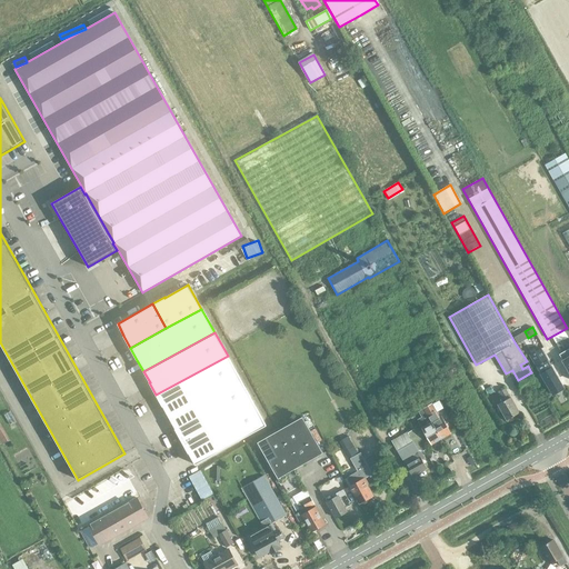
[(560,350),(567,346),(563,339),(556,343),(560,350)]
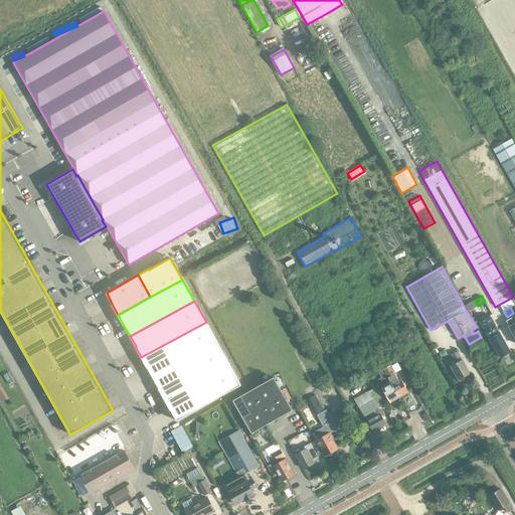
[(510,351),(490,315),(485,318),(481,311),(476,314),(500,357),(510,351)]
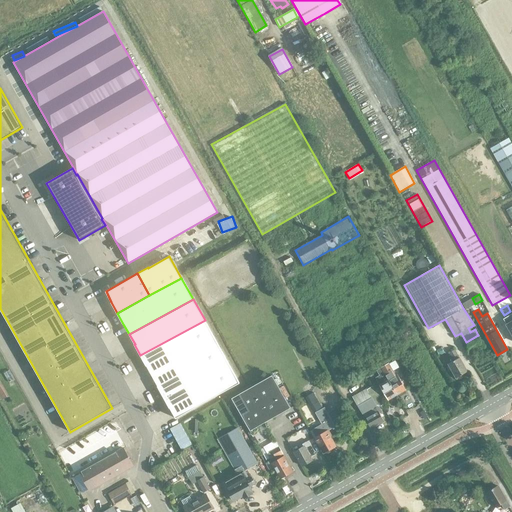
[(146,366),(147,366),(152,376),(216,341),(205,320),(140,355),(146,366)]
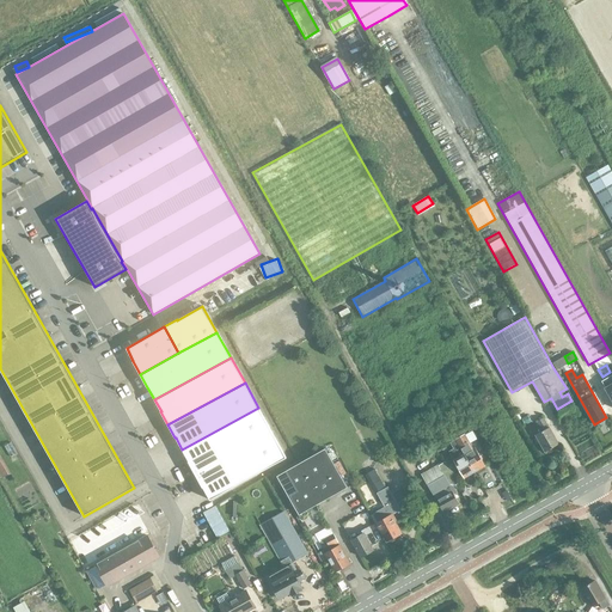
[(188,461),(195,475),(273,433),(258,408),(182,450),(189,461),(188,461)]
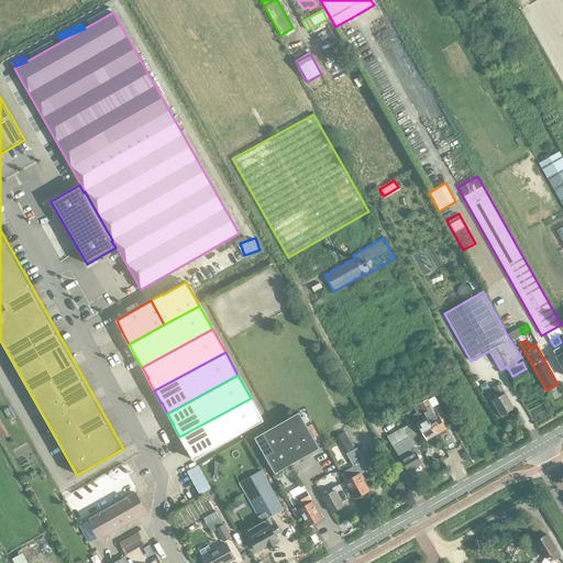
[(501,416),(514,409),(506,394),(505,394),(499,384),(494,387),(499,397),(493,400),(501,416)]
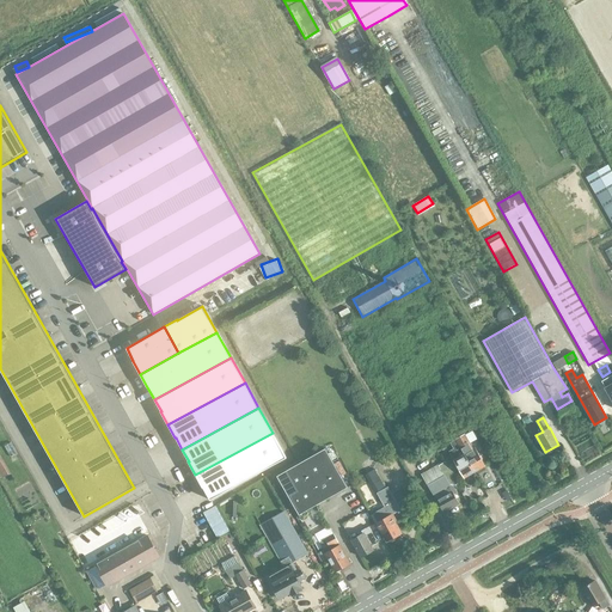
[(287,458),(273,433),(195,475),(202,488),(203,488),(210,500),(287,458)]
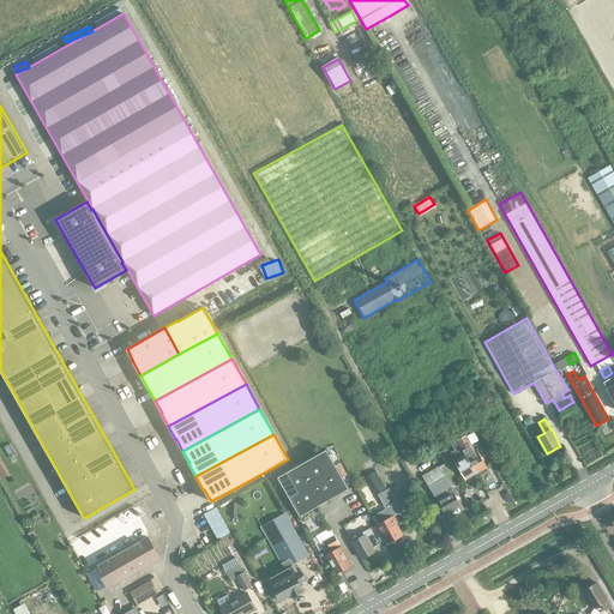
[(475,450),(465,435),(457,440),(476,474),(487,468),(476,449),(475,450)]
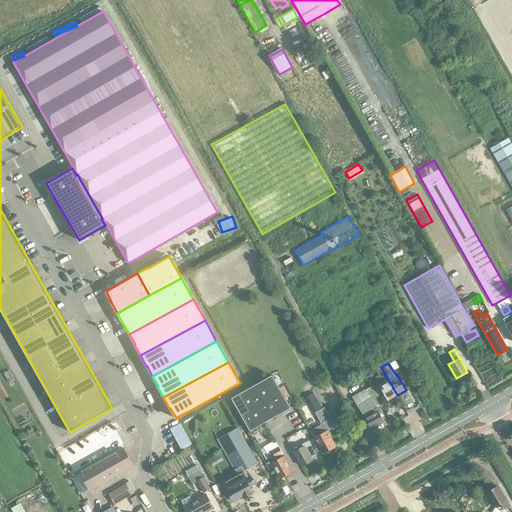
[(388,400),(397,395),(381,367),(380,367),(381,368),(376,370),(379,376),(375,378),(388,400)]
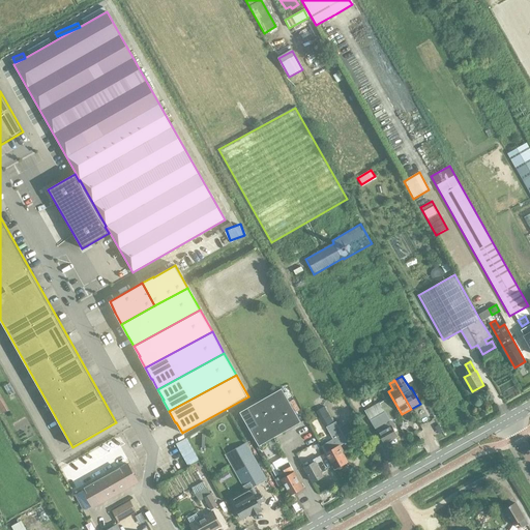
[(240,412),(259,446),(300,422),(282,388),(240,412)]
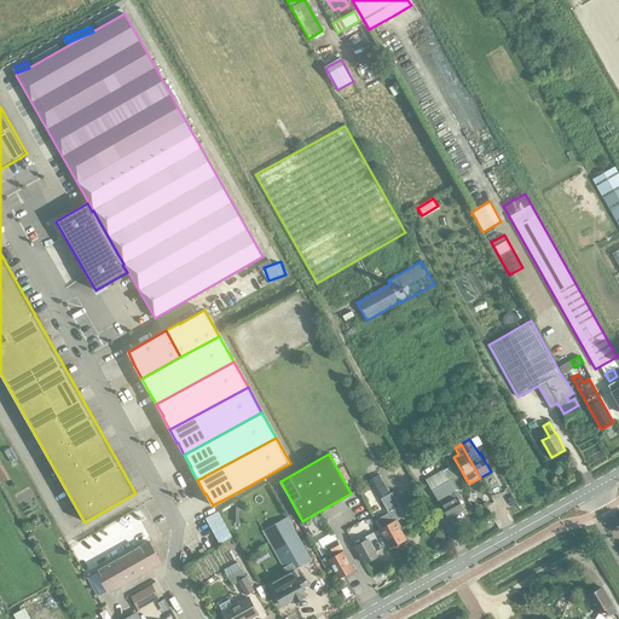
[(1,463),(0,463),(0,481),(1,484),(10,480),(1,463)]
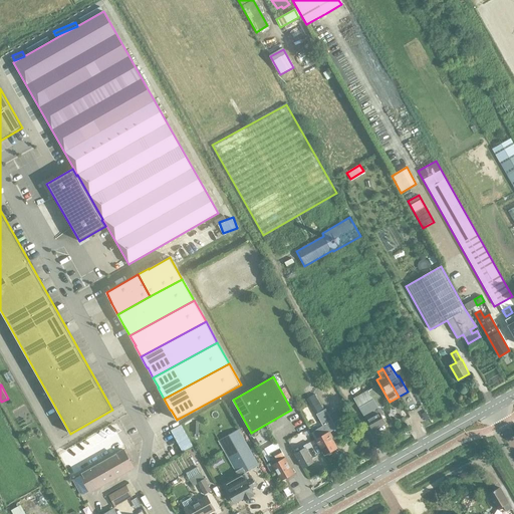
[(366,420),(371,431),(386,423),(379,413),(381,412),(379,408),(387,405),(374,386),(353,399),(358,407),(357,407),(363,417),(366,416),(368,419),(366,420)]
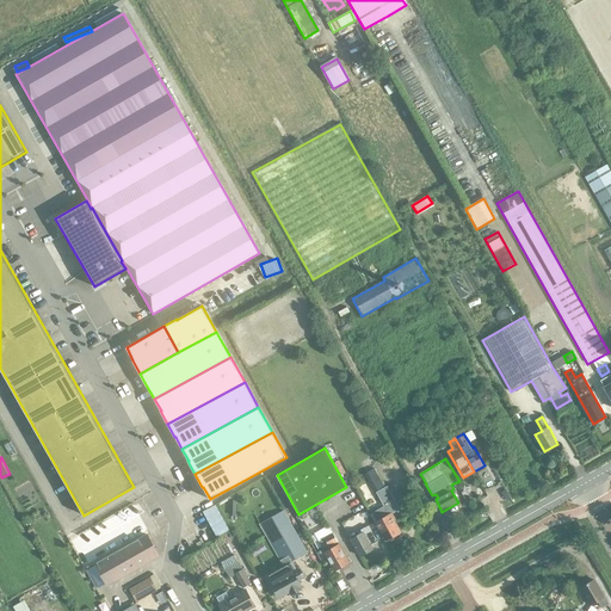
[(383,506),(371,513),(386,541),(388,539),(390,541),(394,538),(394,536),(400,532),(394,522),(395,520),(390,514),(387,511),(396,505),(387,487),(386,488),(377,475),(368,480),(375,494),(376,493),(383,506)]
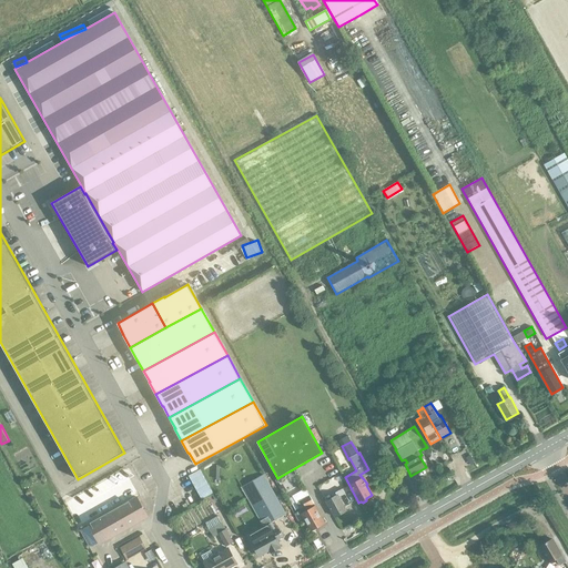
[(202,497),(214,492),(202,467),(190,474),(202,497)]
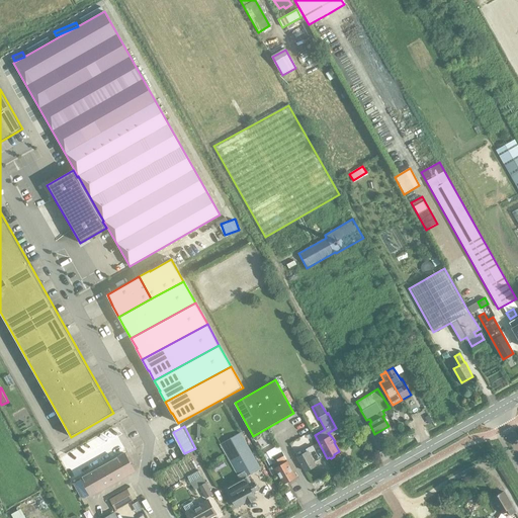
[(221,444),(240,480),(260,468),(240,433),(221,444)]
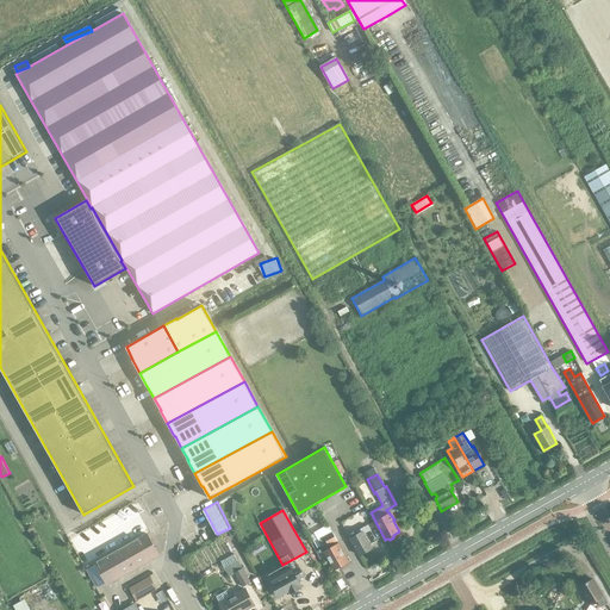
[(371,531),(367,526),(356,531),(358,534),(350,539),(360,555),(372,548),(363,535),(371,531)]
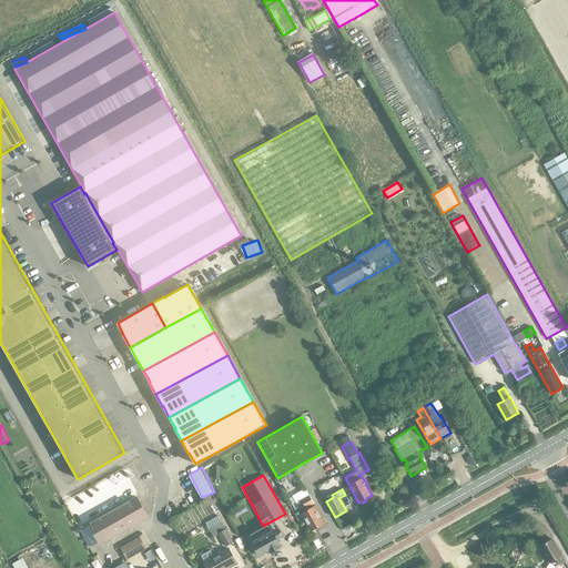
[(307,511),(302,514),(311,531),(324,524),(314,507),(313,508),(311,505),(314,504),(310,496),(305,498),(302,492),(292,497),(300,511),(305,508),(307,511)]
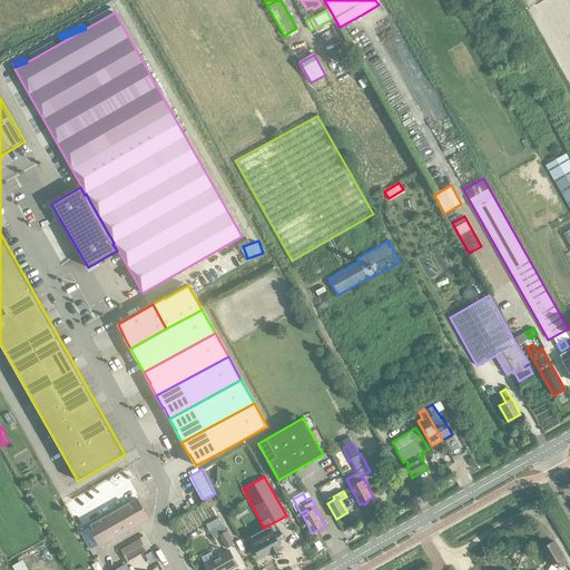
[(100,544),(147,519),(137,501),(90,527),(100,544)]
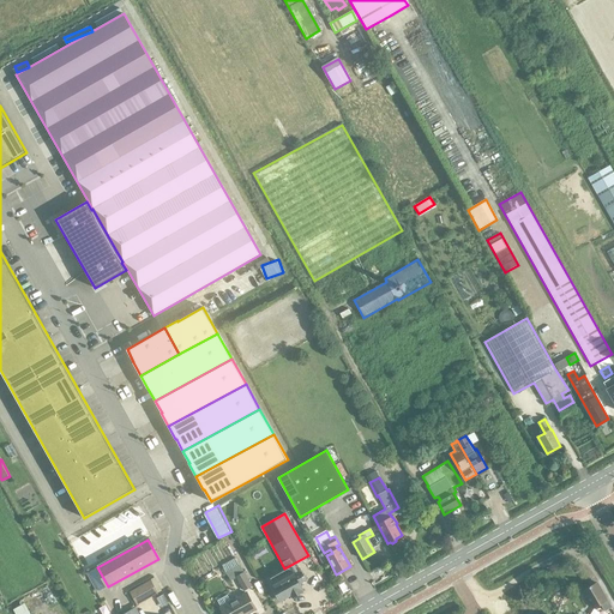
[(244,590),(252,587),(244,572),(236,577),(244,590)]
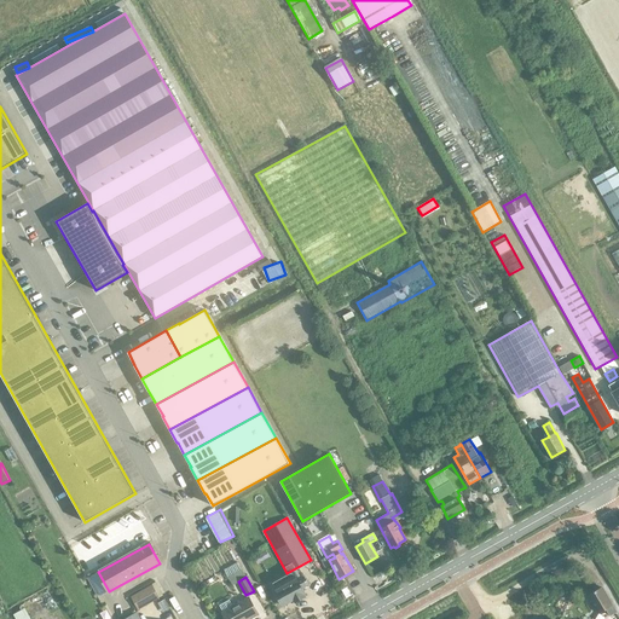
[(302,577),(275,593),(282,606),(294,600),(295,603),(305,597),(302,594),(305,594),(301,589),(308,585),(302,577)]
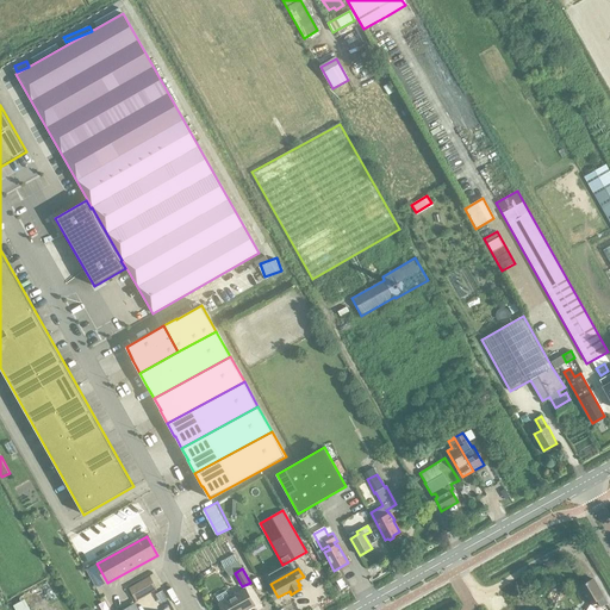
[(157,590),(150,577),(130,589),(136,602),(157,590)]
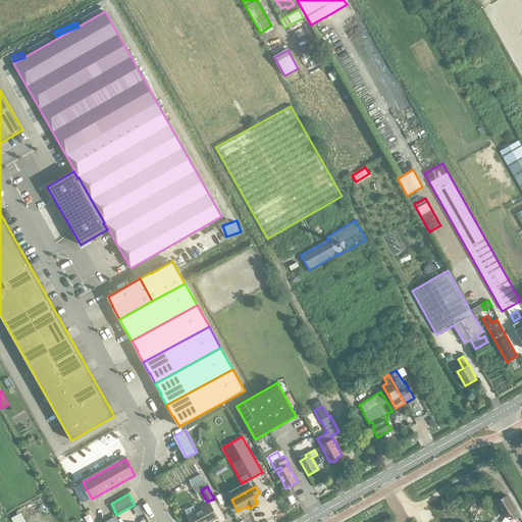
[(514,520),(520,517),(507,494),(494,503),(504,518),(511,514),(514,520)]
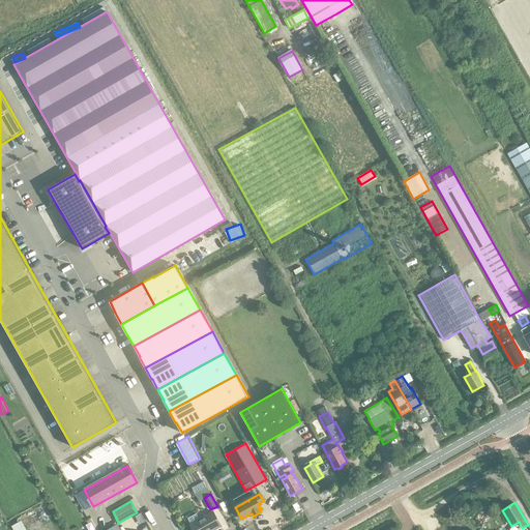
[(213,529),(222,526),(212,510),(190,524),(193,529),(213,529)]
